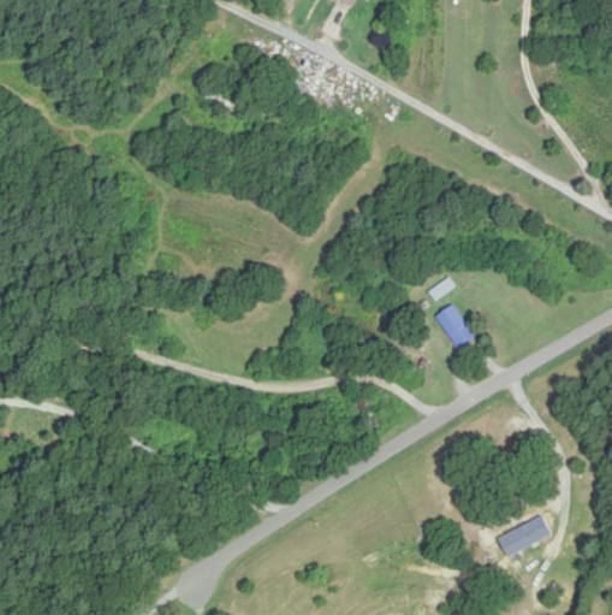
[(331,0),(351,11),(356,0),(331,0)]
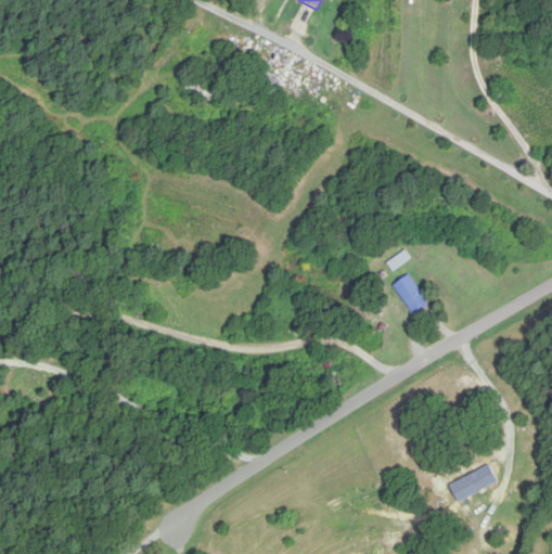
[(185,90),(207,99),(210,91),(189,82),(185,90)]
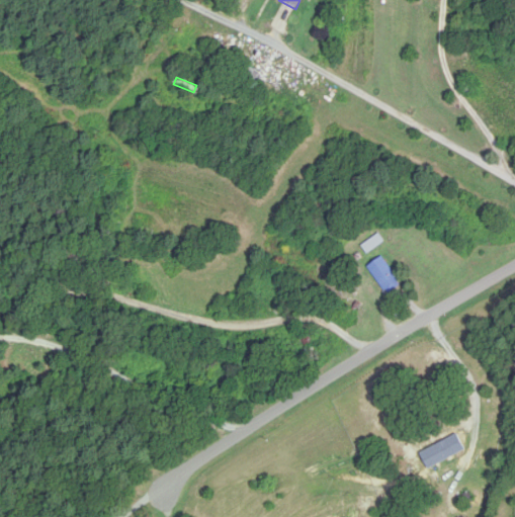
[(359,245),(365,254),(383,243),(377,234),(359,245)]
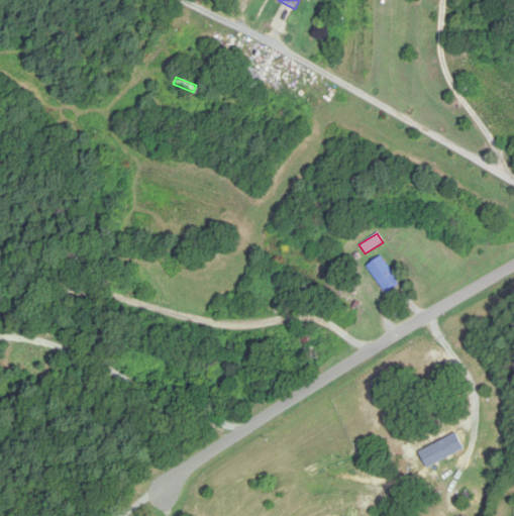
[(400,285),(380,254),(365,265),(385,295),(400,285)]
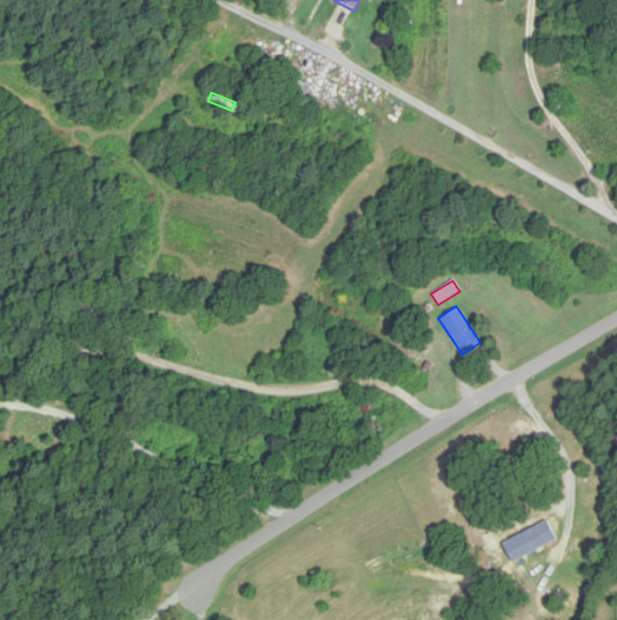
[(301,422),(290,422),(290,438),(301,438),(301,422)]
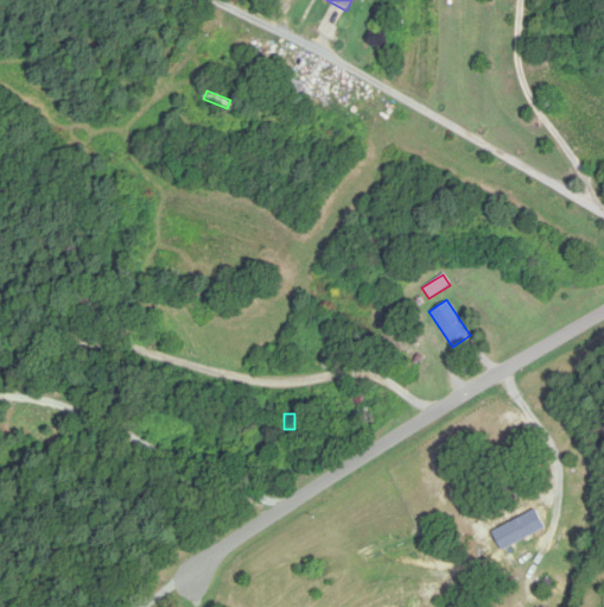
[(489,520),(491,541),(531,537),(528,516),(489,520)]
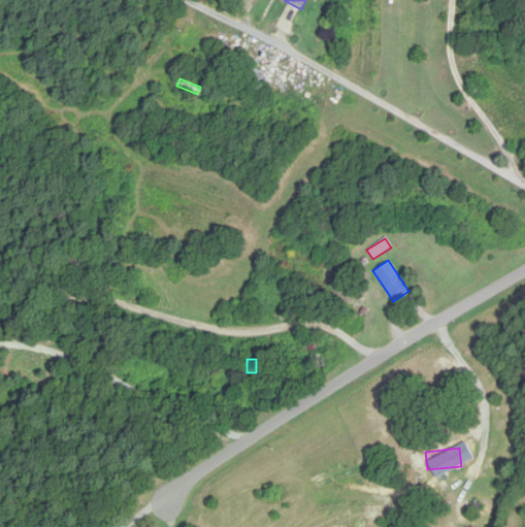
All buildings are outlined.
